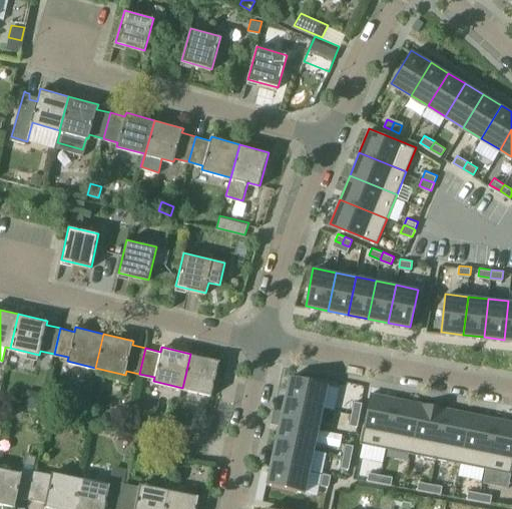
[(182,388),(209,394),(211,395),(219,361),(190,354),(182,388)]
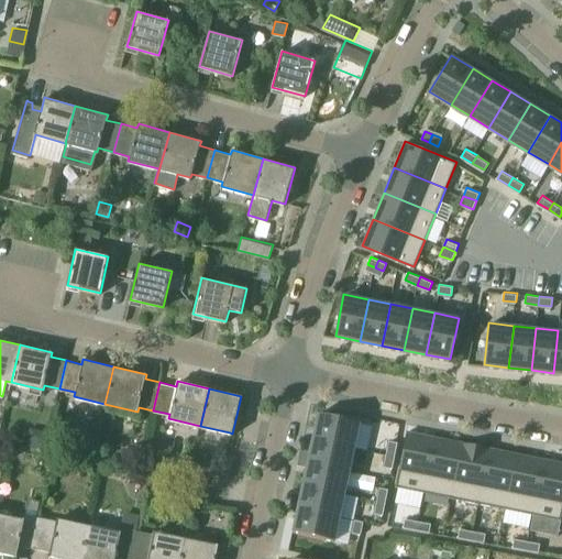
[(318,412),(313,436),(354,445),(360,420),(318,412)]
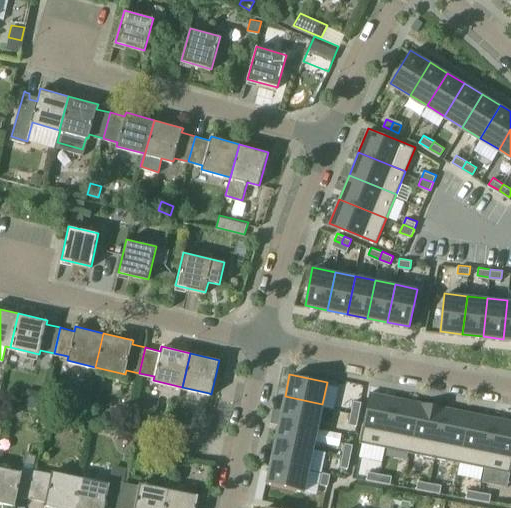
[(370,391),(360,441),(386,446),(386,442),(396,396),(370,391)]
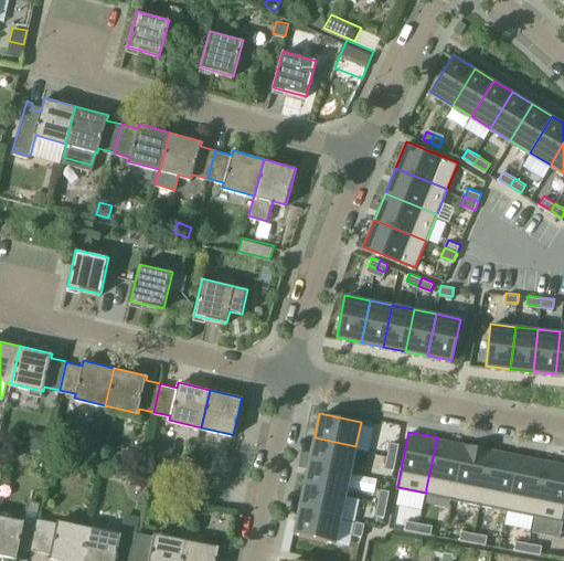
[(315,437),(309,461),(351,470),(355,446),(315,437)]
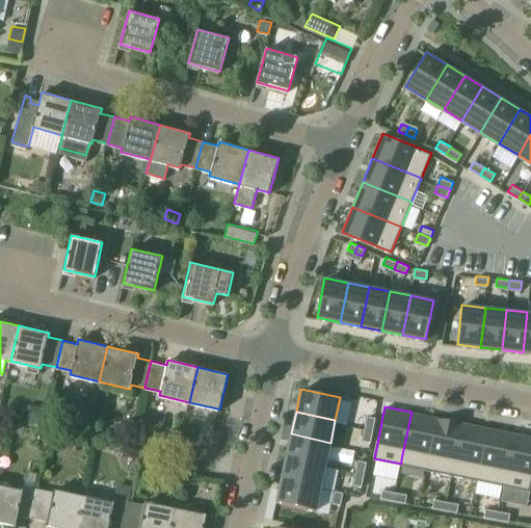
[(401,459),(401,464),(426,469),(436,417),(412,412),(401,459)]
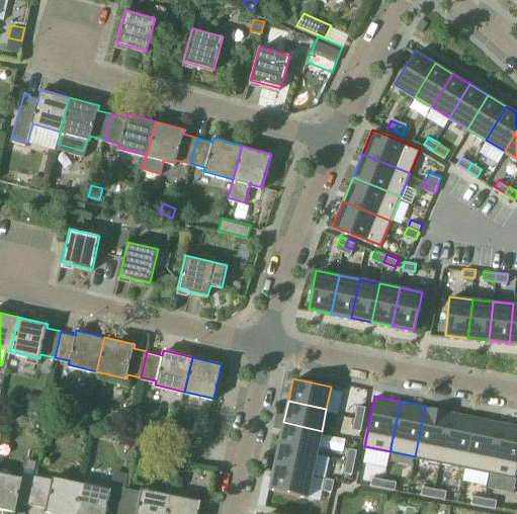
[(358,404),(356,416),(363,417),(366,406),(358,404)]
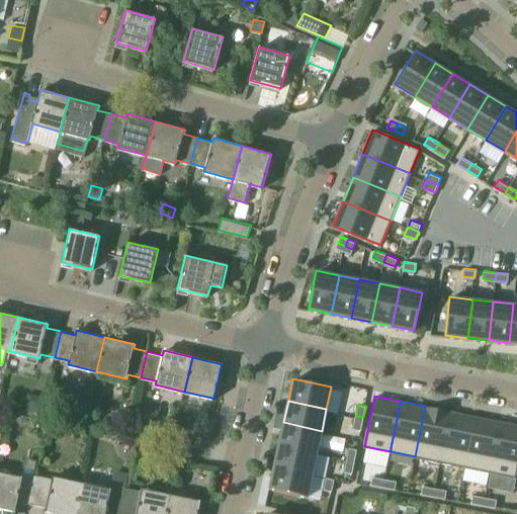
[(425,406),(415,456),(440,461),(450,411),(425,406)]
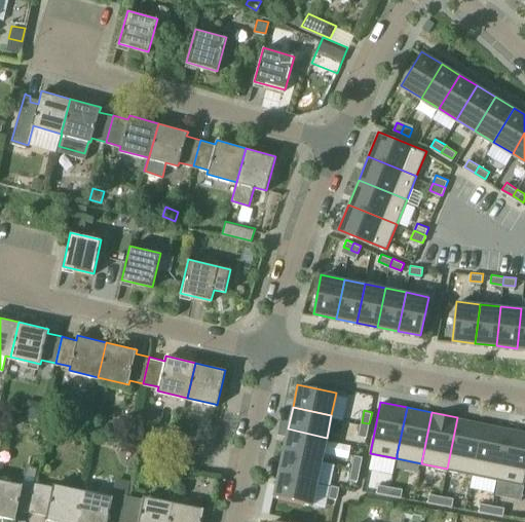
[(457,417),(447,469),(473,474),(483,422),(457,417)]
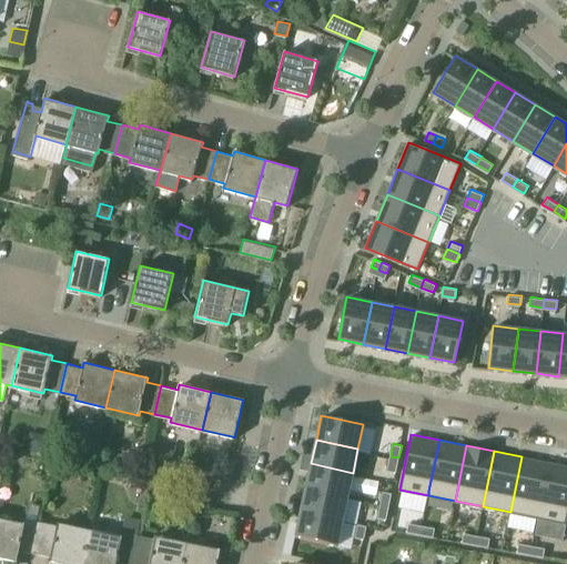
[(391,456),(387,470),(396,471),(398,457),(391,456)]
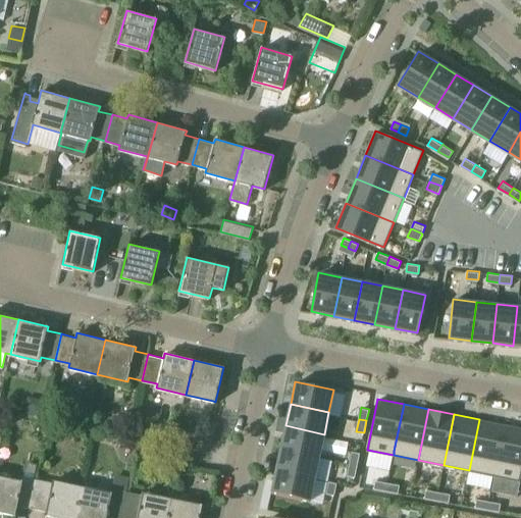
[(479,419),(469,470),(493,475),(505,424),(479,419)]
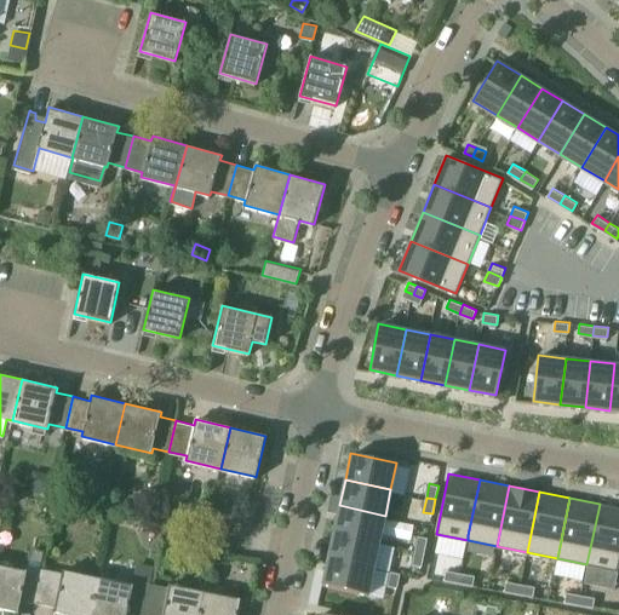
[(618,507),(600,504),(586,564),(618,570),(618,507)]
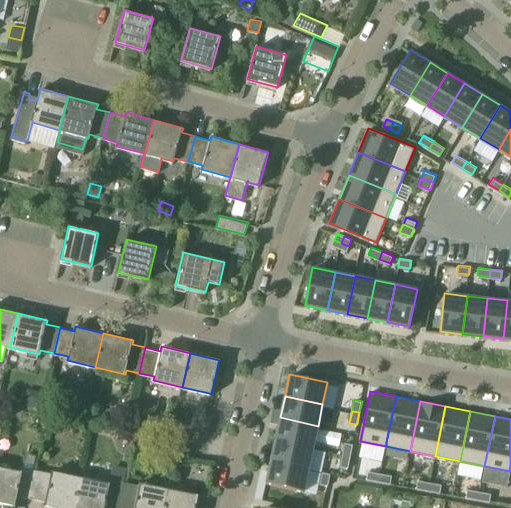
[(280,417),(275,439),(313,447),(318,426),(280,417)]
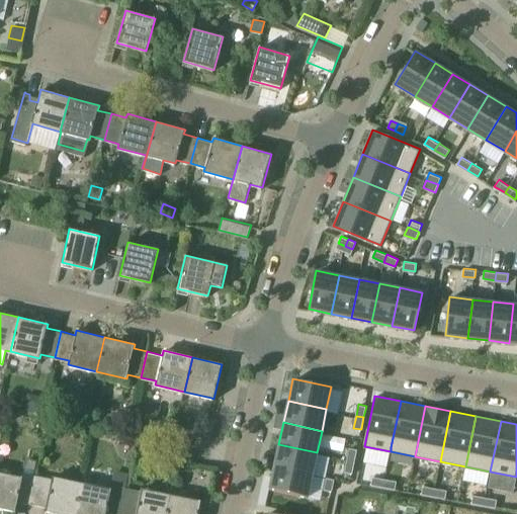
[(175,431),(173,440),(185,443),(187,434),(175,431)]
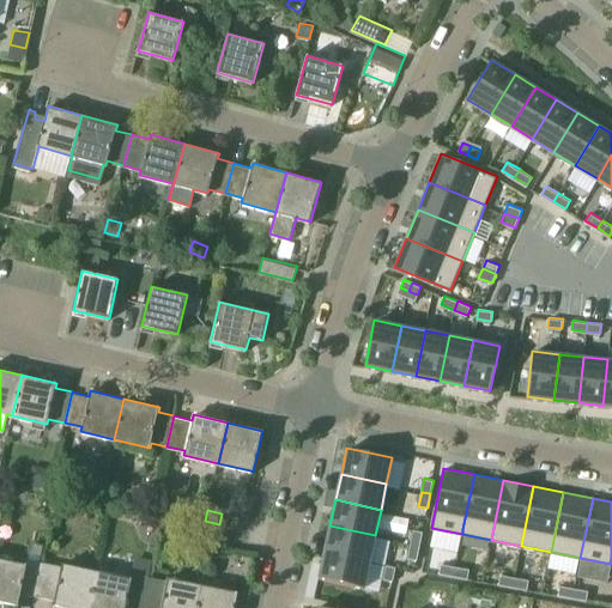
[(329,526),(325,551),(370,560),(375,535),(329,526)]
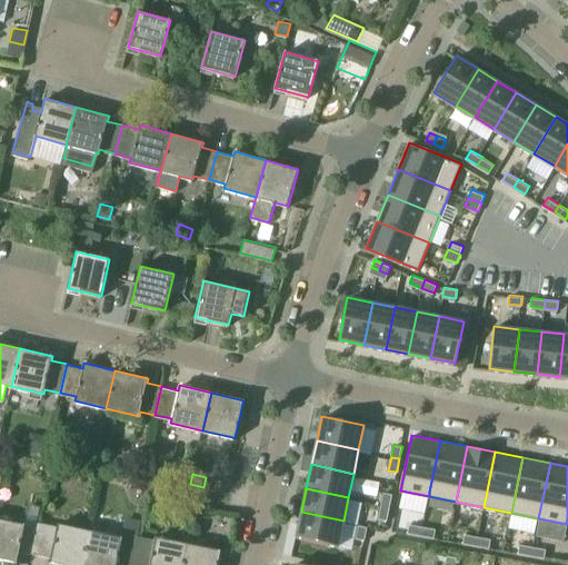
[(384,491),(381,504),(390,506),(392,493),(384,491)]
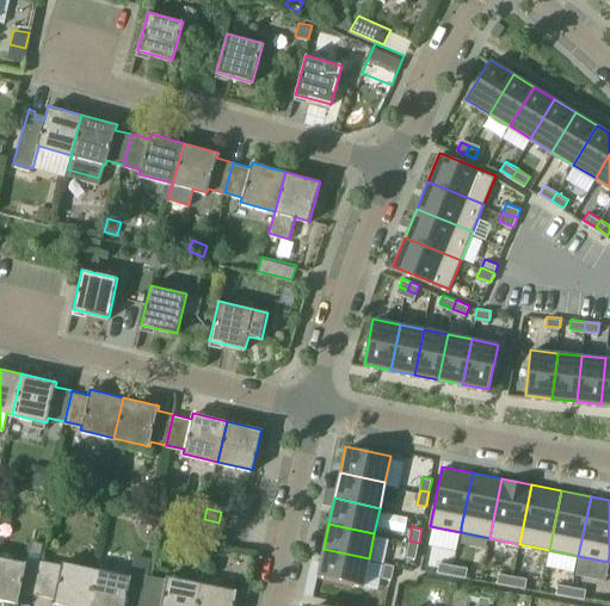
[(215,527),(213,540),(226,543),(228,531),(215,527)]
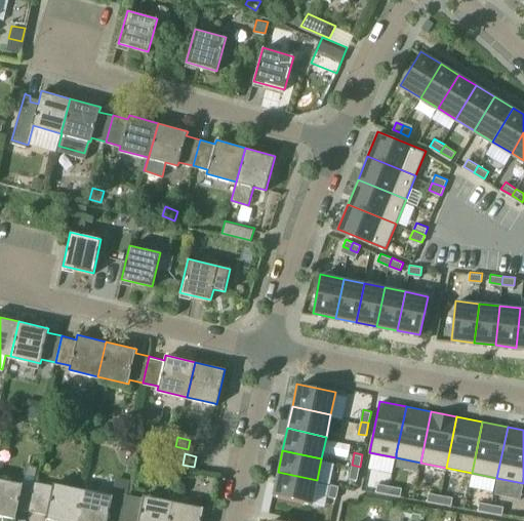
[(357,479),(360,467),(352,465),(350,477),(357,479)]
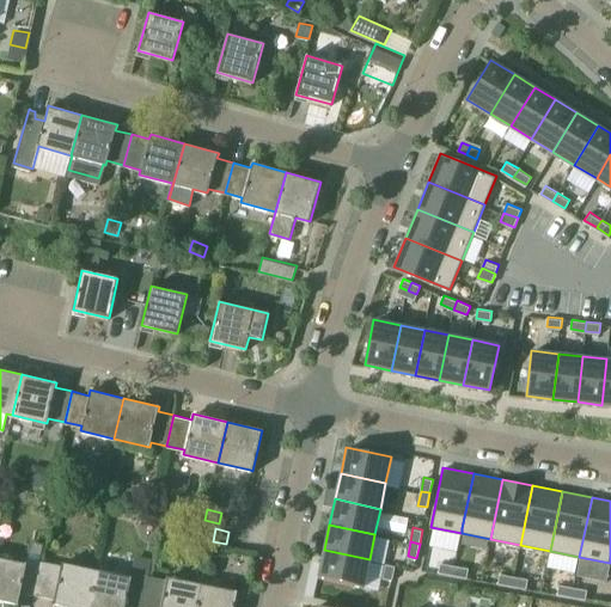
[(364,586),(370,559),(324,550),(318,576),(319,576),(364,586)]
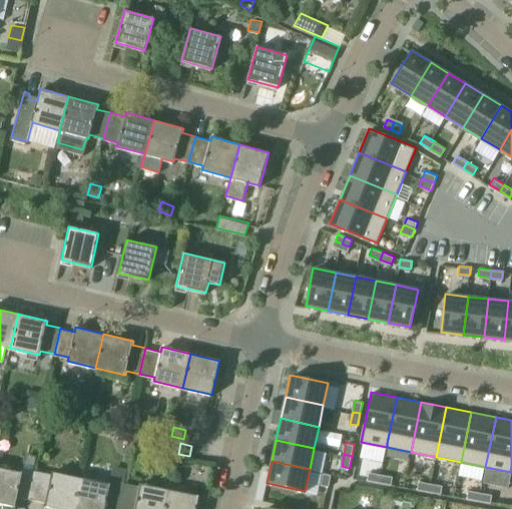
[(32,498),(38,470),(23,467),(22,472),(0,467),(0,503),(15,507),(17,495),(32,498)]
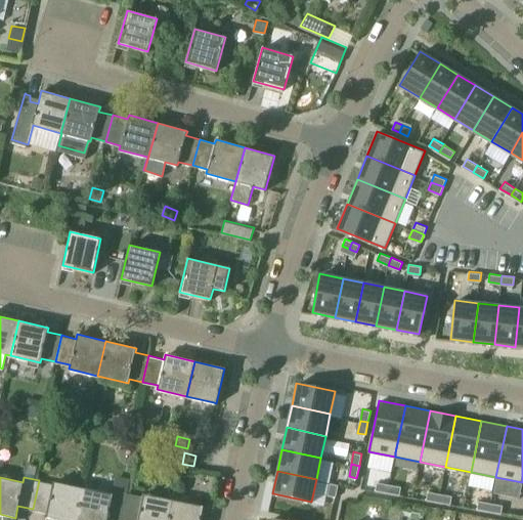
[(59,519),(76,519),(83,488),(53,482),(53,483),(39,480),(33,509),(47,512),(46,517),(59,519)]
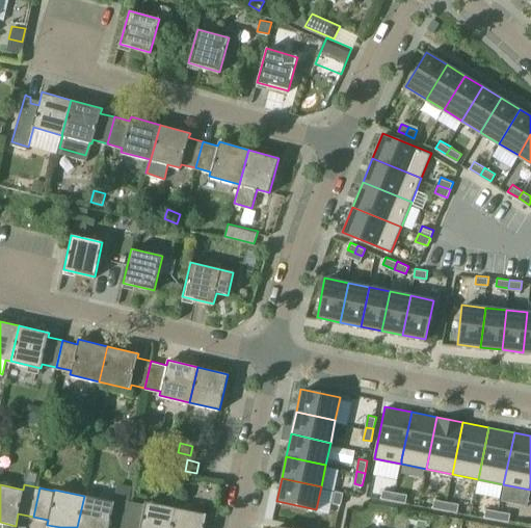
[(382,489),(381,497),(394,499),(395,492),(382,489)]
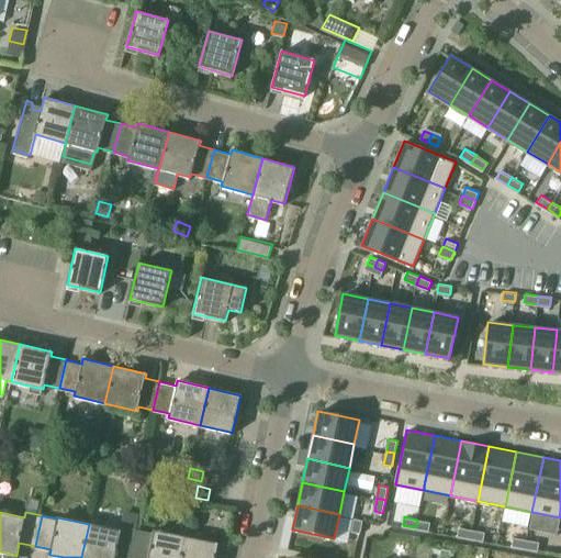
[(355,517),(351,531),(360,532),(363,520),(355,517)]
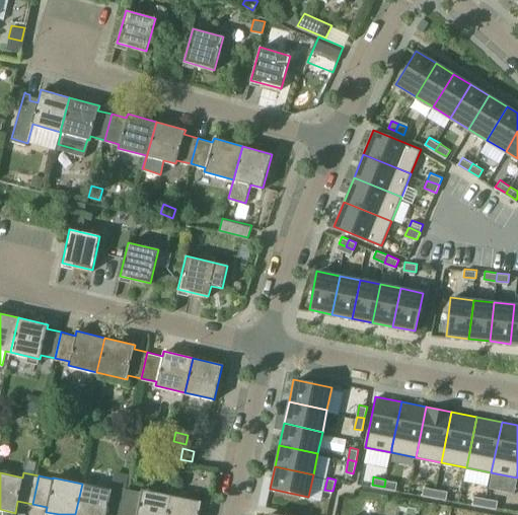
[(385,480),(384,487),(396,489),(397,482),(385,480)]
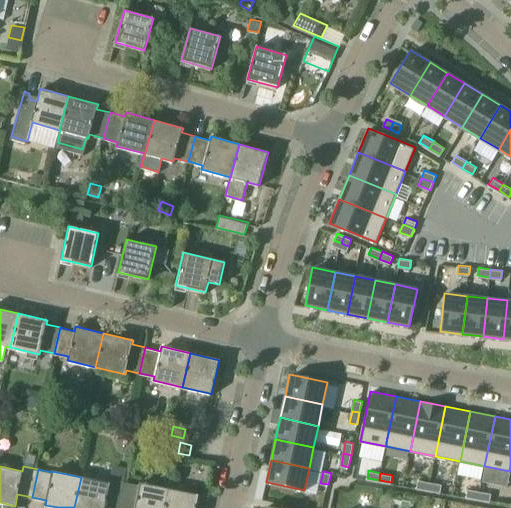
[(114,507),(120,507),(126,482),(110,478),(109,483),(81,477),(74,507),(104,507),(105,506),(114,507)]
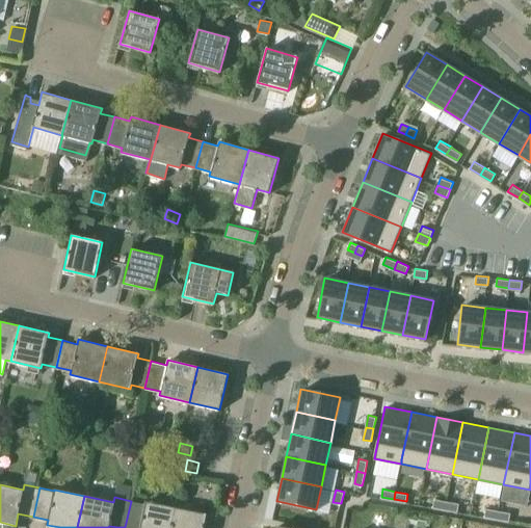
[(434,498),(433,506),(446,508),(447,500),(434,498)]
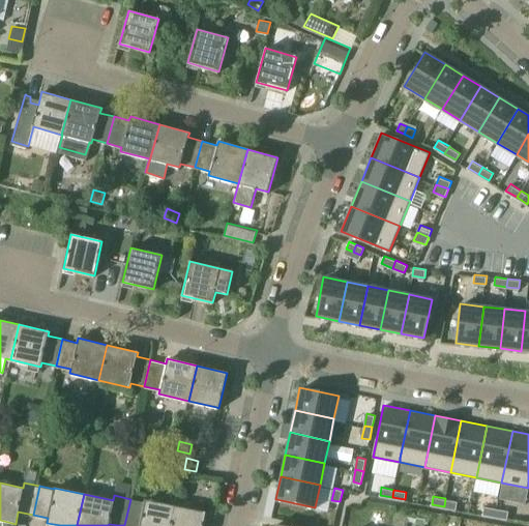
[(445,498),(444,506),(456,508),(458,500),(445,498)]
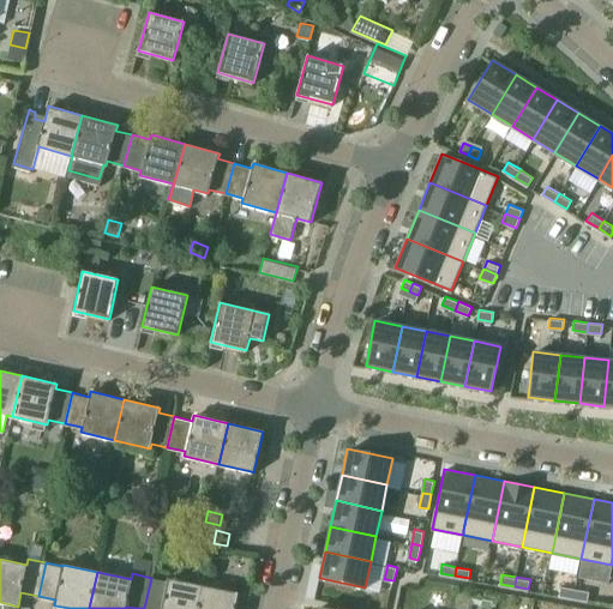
[(197,608),(203,585),(168,578),(167,580),(151,578),(144,608),(197,608)]
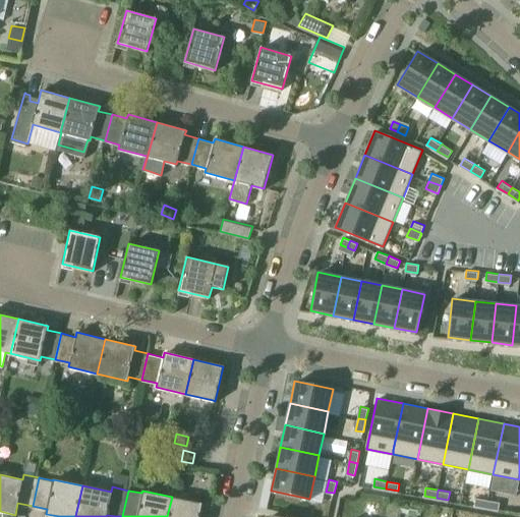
[(172,497),(167,516),(198,516),(201,503),(172,497)]
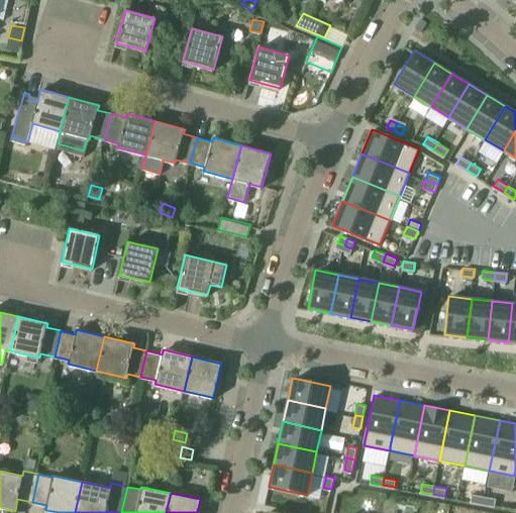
[(473,493),(471,501),(483,503),(485,495),(473,493)]
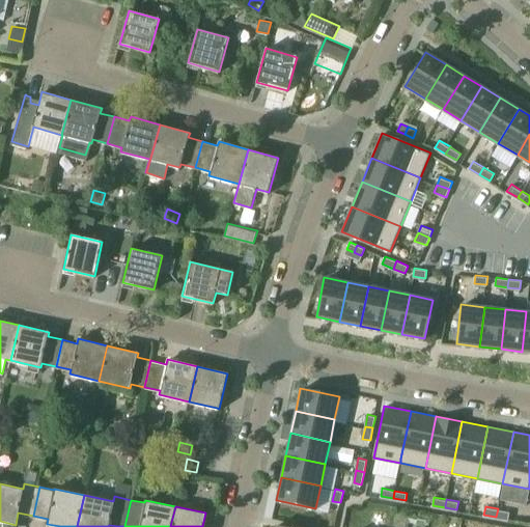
[(498,508),(496,517),(508,519),(509,510),(498,508)]
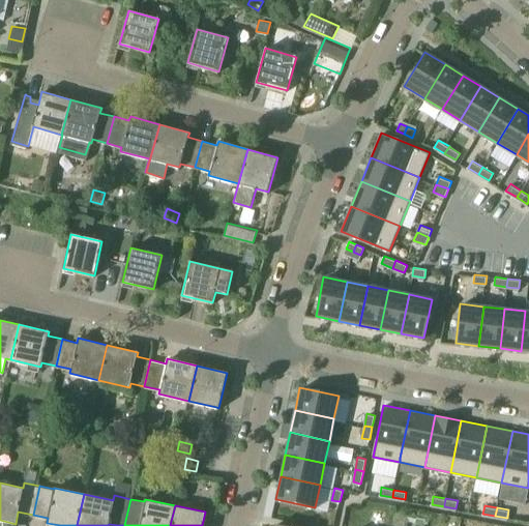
[(440,525),(443,514),(431,513),(427,525),(440,525)]
